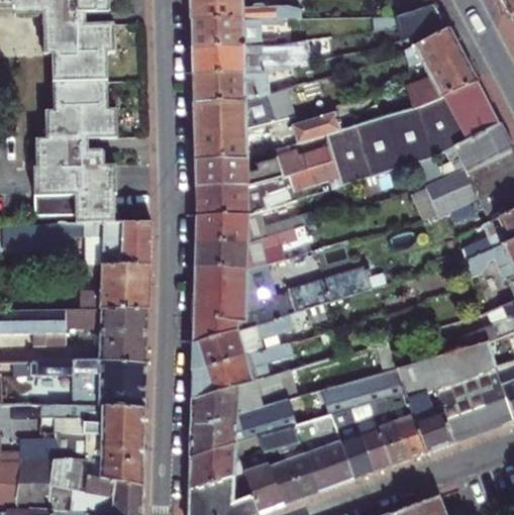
[(0,11),(12,11),(12,16),(39,16),(40,55),(49,55),(52,111),(42,111),(43,139),(32,139),(33,176),(34,214),(74,213),(74,223),(112,222),(111,194),(115,194),(114,174),(114,165),(103,165),(103,149),(87,150),(86,139),(116,138),(115,107),(107,107),(105,55),(113,54),(112,22),(86,23),(86,14),(109,13),(108,0),(0,0),(0,11)]
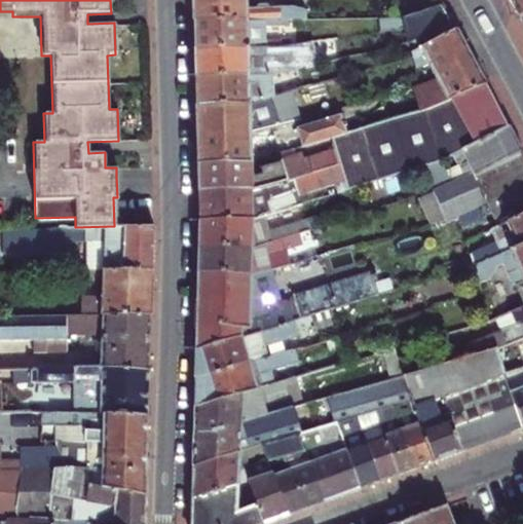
[(193,0),(194,21),(307,17),(307,11),(306,8),(304,6),(302,4),(298,4),(247,5),(246,0),(193,0)]
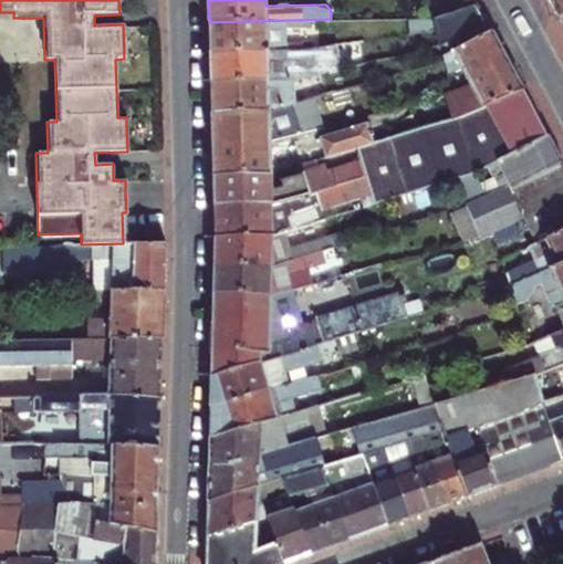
[(548,0),(559,19),(562,27),(562,0),(548,0)]
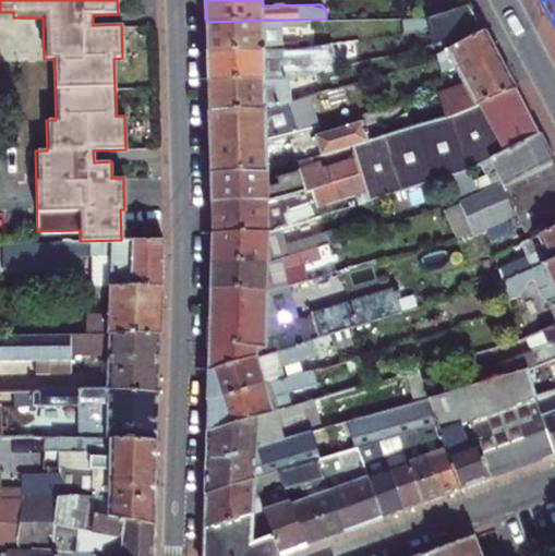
[(434,43),(458,29),(478,19),(468,2),(426,15),(430,25),(434,43)]
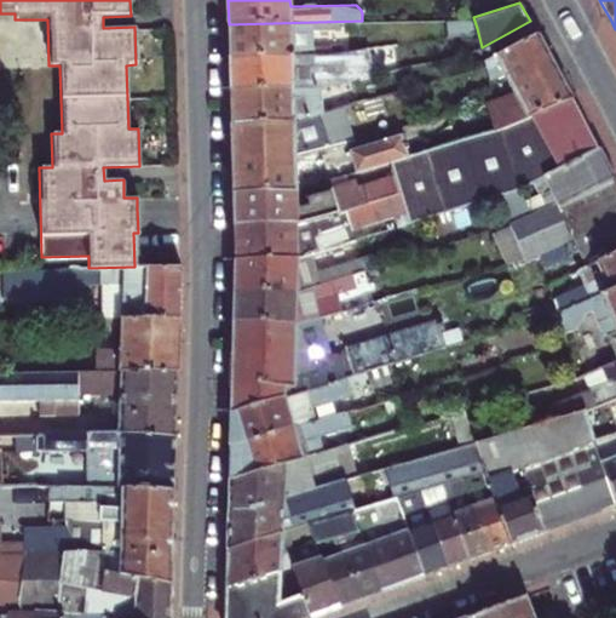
[(473,17),(447,18),(449,33),(477,28),(473,17)]
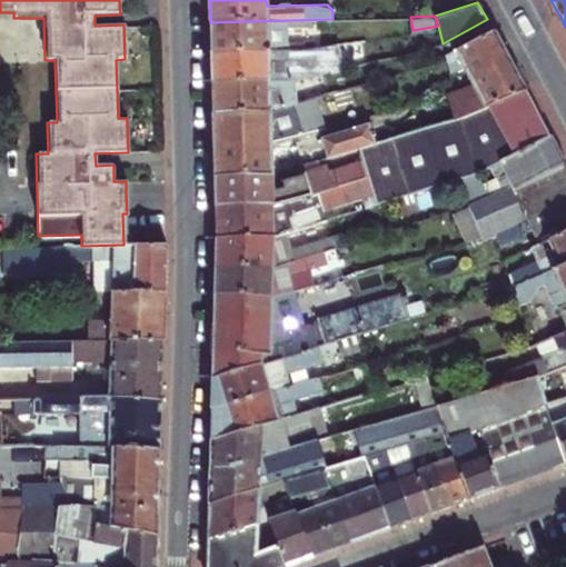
[(210,22),(211,50),(301,47),(329,42),(334,42),(333,19),(210,22)]
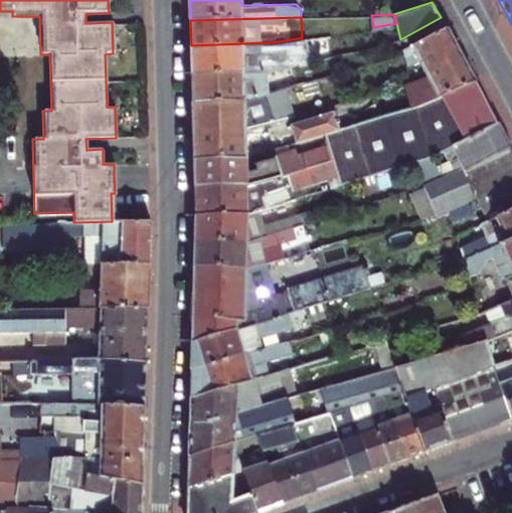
[(441,17),(422,27),(427,37),(446,27),(441,17)]
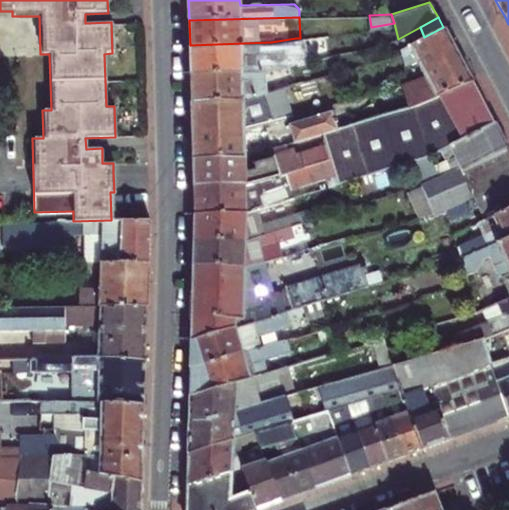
[(358,29),(361,47),(398,39),(394,23),(371,27),(358,29)]
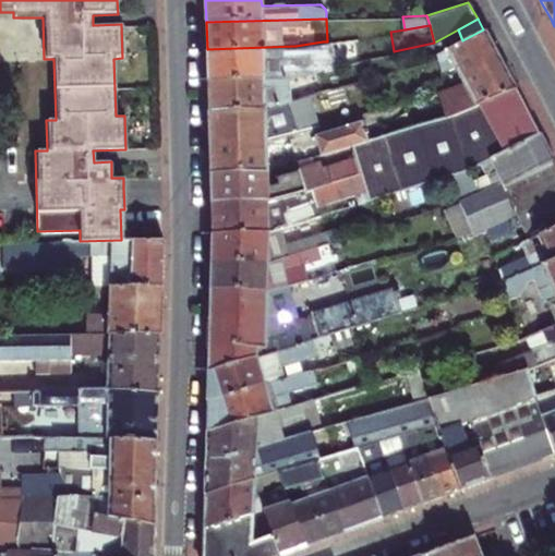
[(449,110),(516,89),(483,29),(462,40),(436,56),(437,59),(443,69),(454,64),(466,86),(454,89),(451,85),(443,87),(449,110)]
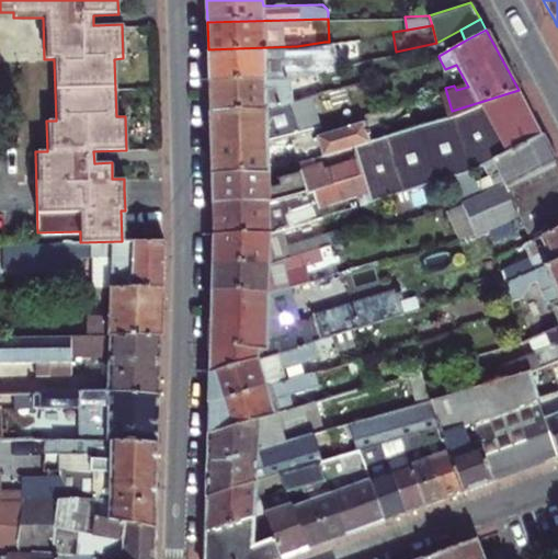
[(209,79),(291,77),(338,66),(334,54),(328,55),(325,42),(297,46),(208,49),(209,79)]
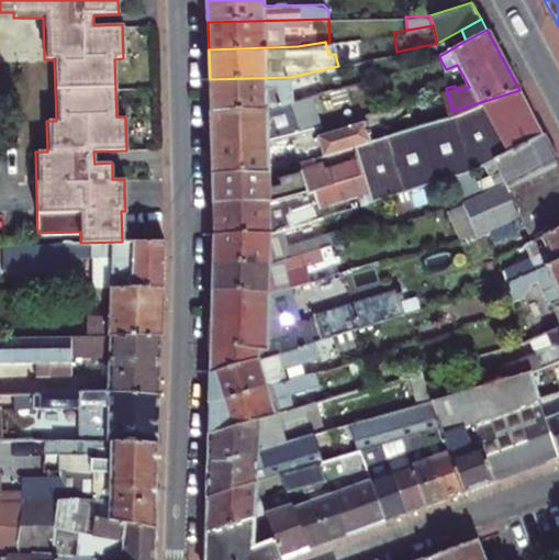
[(291,77),(210,79),(211,110),(268,107),(292,100),(324,91),(322,84),(292,87),(291,77)]
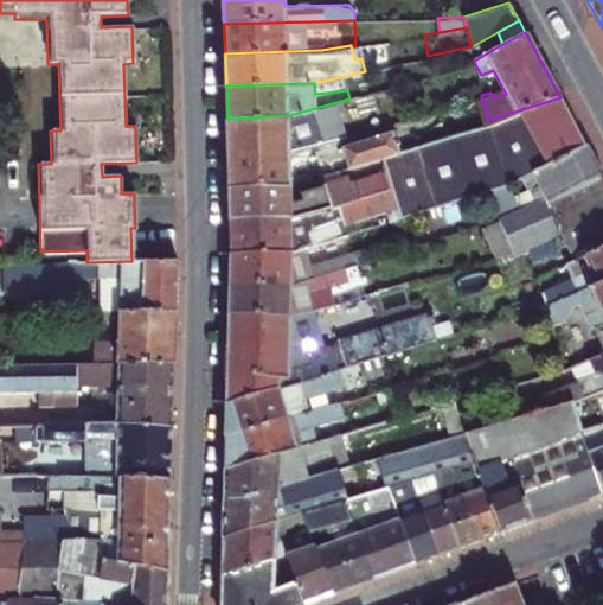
[(488,120),(417,142),(379,154),(384,171),(389,186),(501,152),(571,119),(560,97),(488,120)]
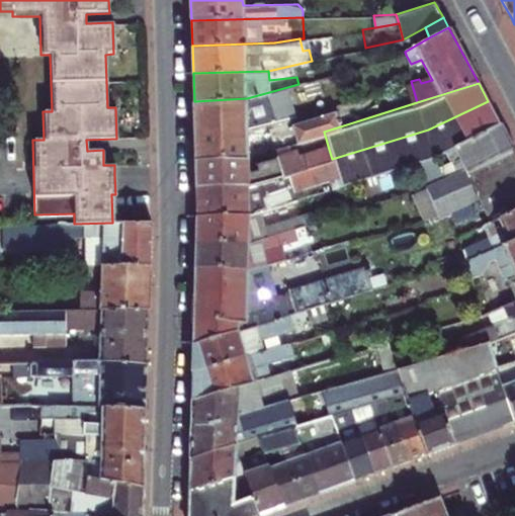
[(194,101),(195,129),(249,126),(271,120),(322,106),(319,96),(293,103),(288,100),(271,105),(269,92),(247,98),(194,101)]
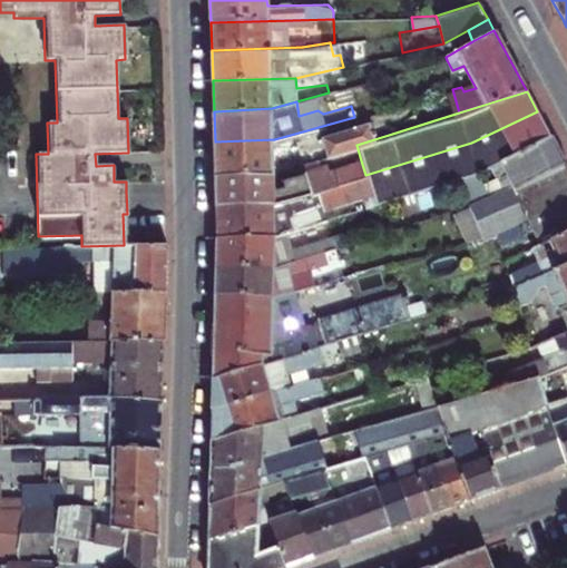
[(365,175),(374,203),(451,178),(478,173),(501,160),(549,136),(537,111),(471,143),(365,175)]
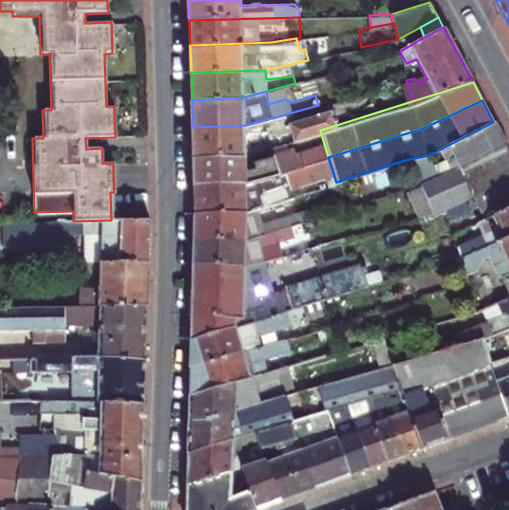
[(193,127),(194,156),(245,155),(320,130),(352,120),(347,106),(292,122),(294,131),(269,139),(268,119),(246,125),(193,127)]
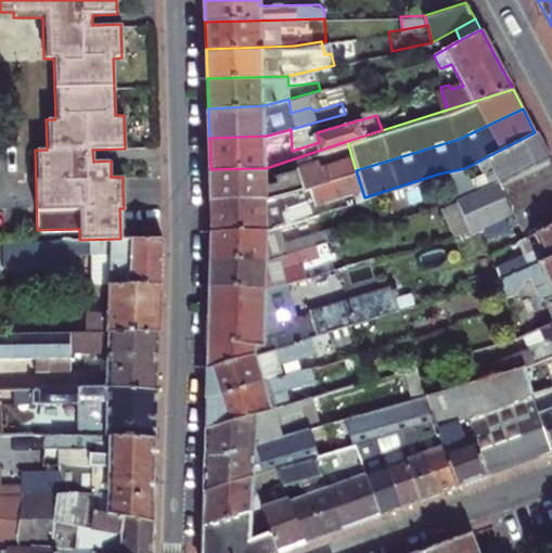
[(488,156),(500,182),(548,158),(535,132),(488,156)]
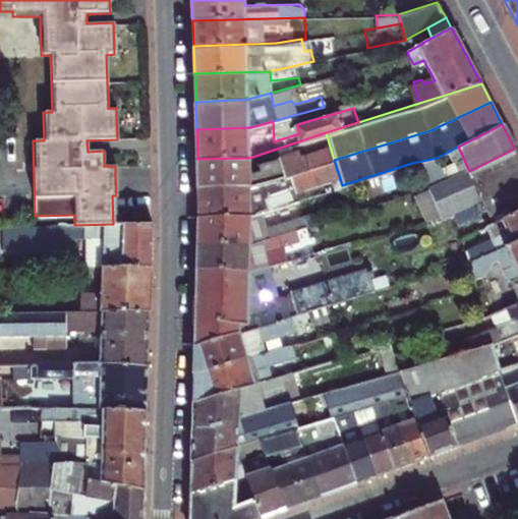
[(249,158),(197,159),(198,188),(248,186),(285,175),(334,160),(330,147),(295,157),(294,153),(255,164),(256,171),(250,172),(249,158)]
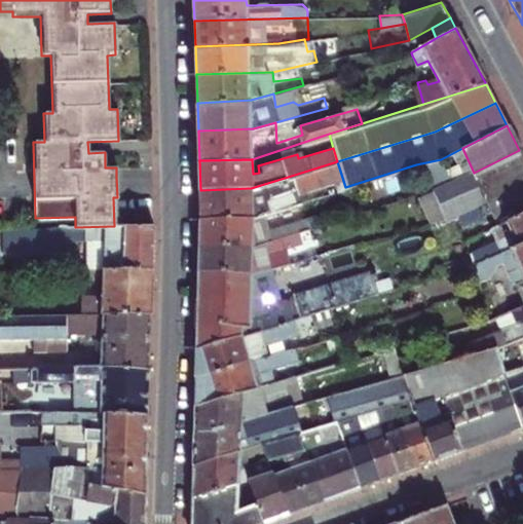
[(480,206),(492,199),(522,184),(522,158),(519,151),(519,150),(474,173),(465,177),(480,206)]
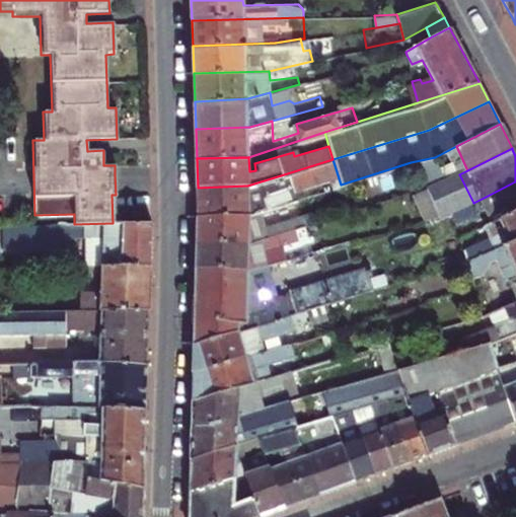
[(247,186),(198,188),(199,216),(249,214),(259,211),(267,208),(268,196),(287,189),(284,174),(247,186)]
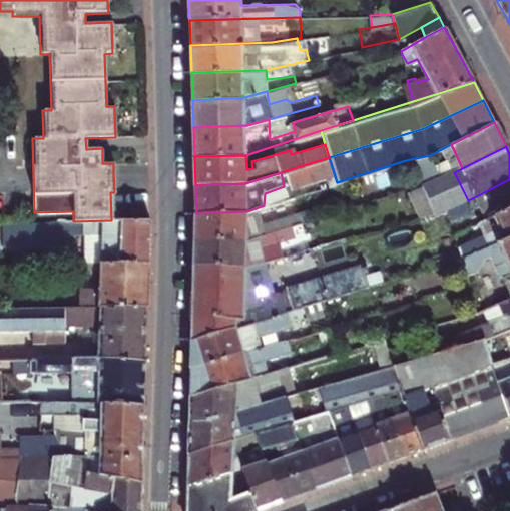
[(509,179),(480,194),(490,216),(509,206),(509,179)]
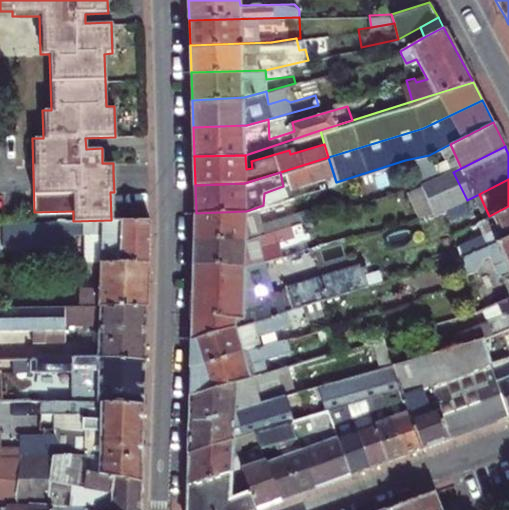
[(196,213),(195,239),(247,240),(305,221),(322,216),(319,205),(260,222),(255,208),(246,211),(196,213)]
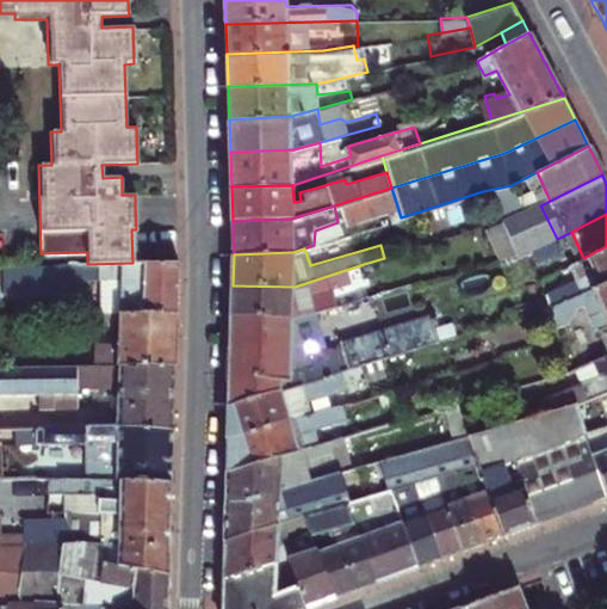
[(542,294),(545,308),(606,281),(606,246),(583,258),(569,264),(575,280),(542,294)]
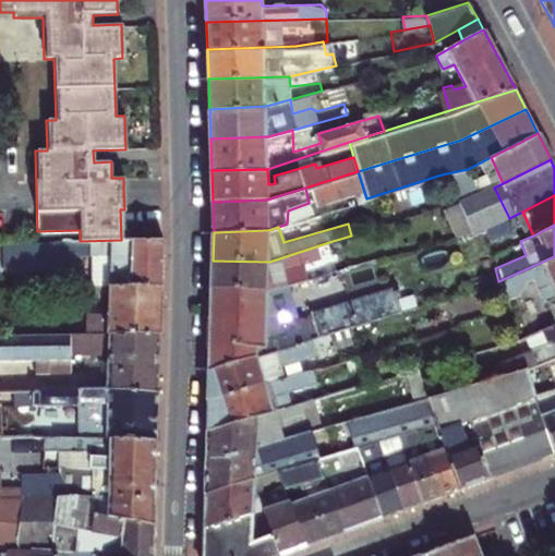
[(68,238),(60,239),(61,253),(108,252),(108,281),(160,283),(161,238),(147,240),(121,240),(80,241),(71,240),(68,238)]
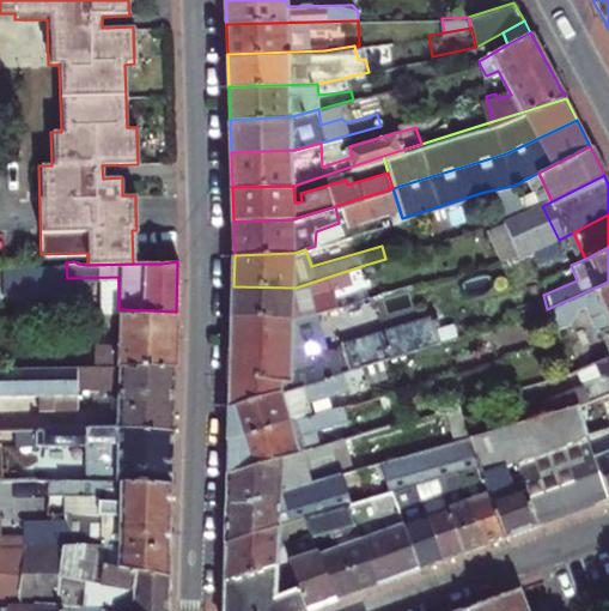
[(232,316),(293,318),(317,312),(363,300),(360,290),(338,296),(336,289),(370,279),(365,265),(296,288),(233,286),(232,316)]
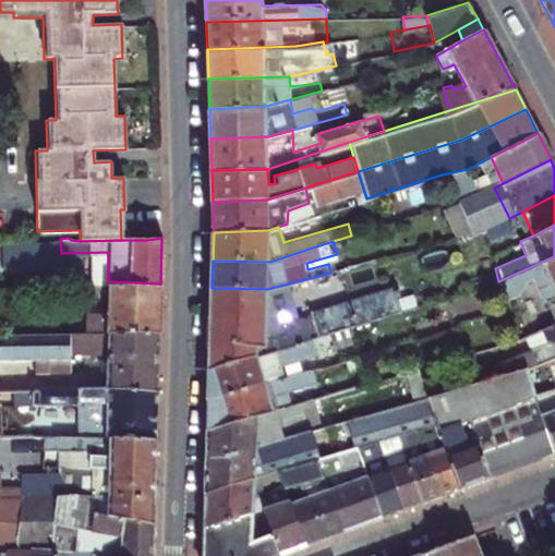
[(549,300),(554,313),(554,256),(498,281),(504,299),(521,292),(525,281),(533,278),(543,302),(549,300)]
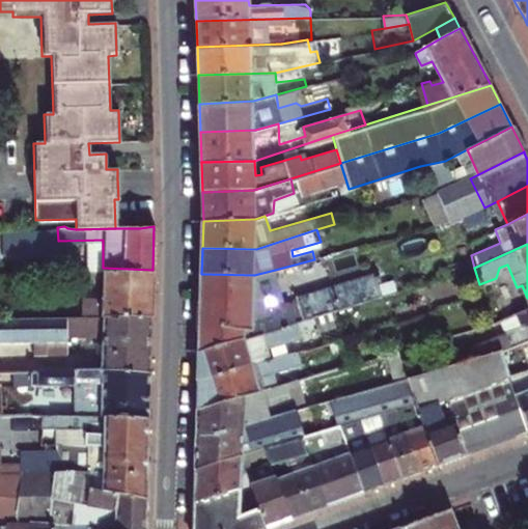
[(102,278),(101,314),(151,315),(153,270),(103,268),(80,268),(80,277),(102,278)]
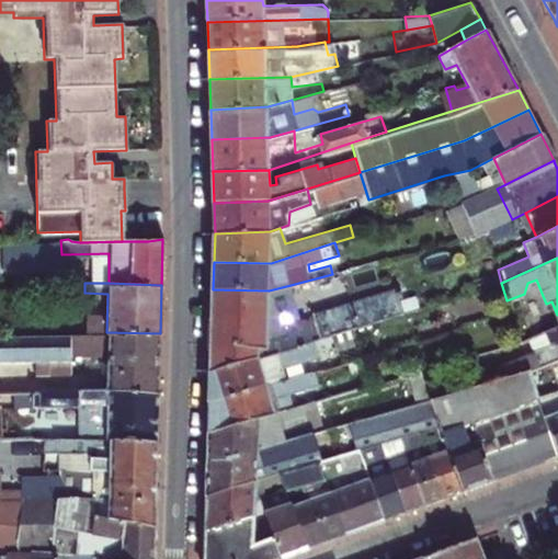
[(291,285),(269,291),(213,289),(211,369),(306,341),(300,321),(291,285)]
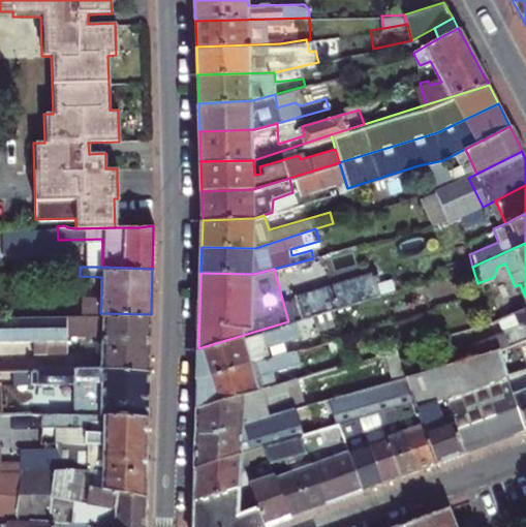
[(283,303),(288,321),(328,310),(374,297),(367,273),(296,296),(297,299),(283,303)]
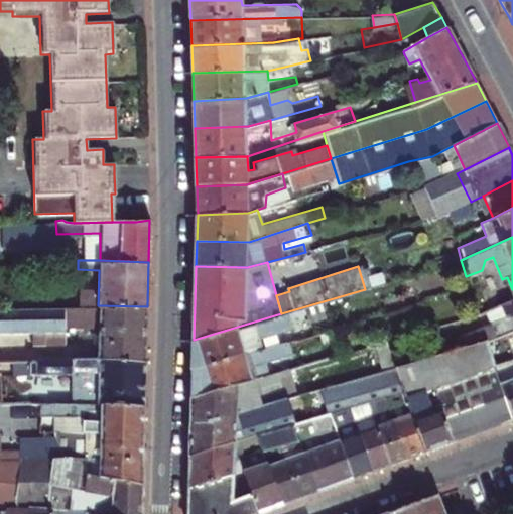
[(512,296),(486,308),(491,322),(460,334),(463,344),(482,337),(502,331),(512,326),(512,296)]
